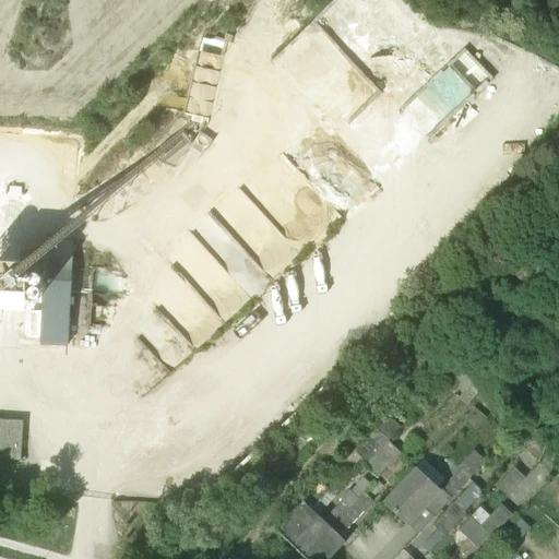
[(209,118),(224,54),(200,48),(186,111),(209,118)]
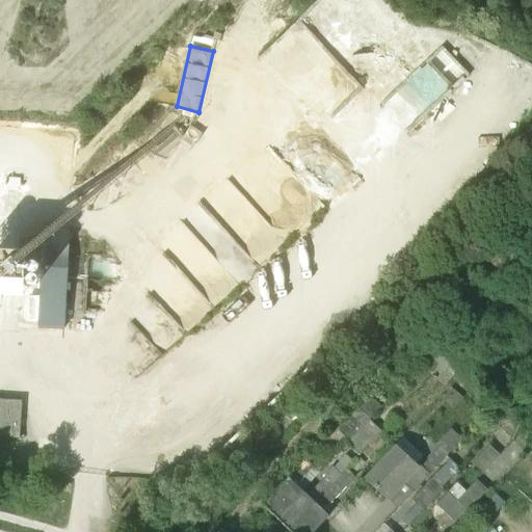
[(40,327),(63,328),(70,231),(46,229),(40,327)]
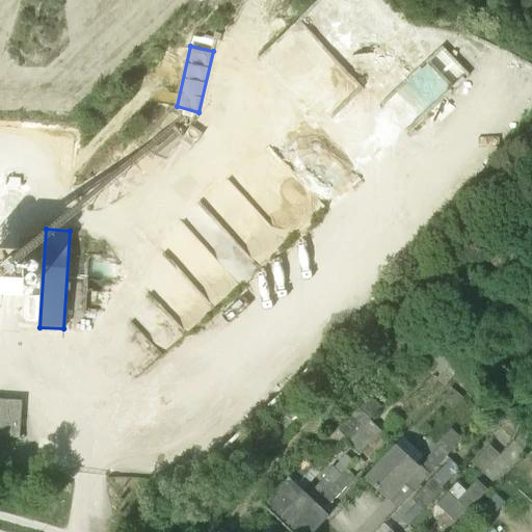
[(361,408),(370,419),(382,407),(372,397),(361,408)]
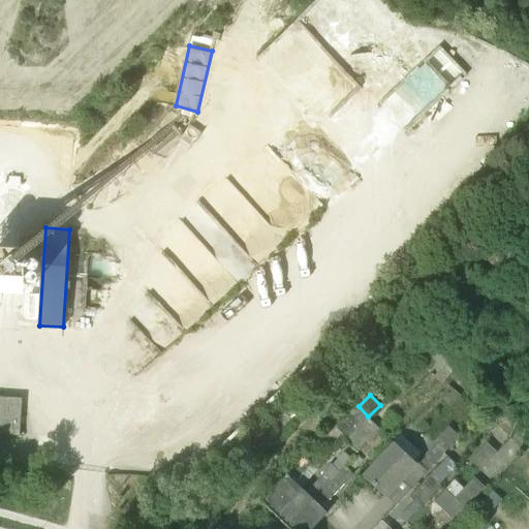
[(0,398),(0,433),(19,435),(21,399),(0,398)]
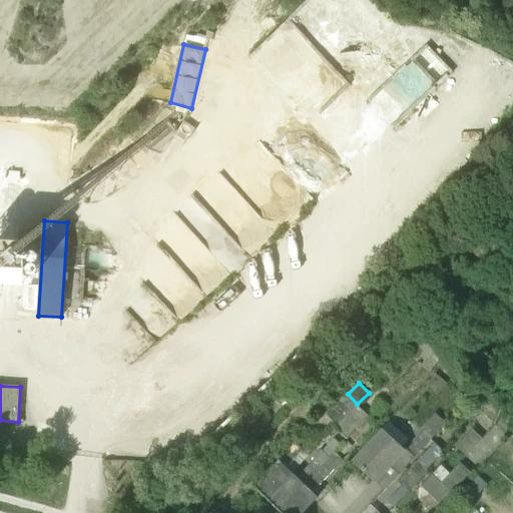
[(357,404),(348,394),(345,392),(325,412),(337,425),(357,404)]
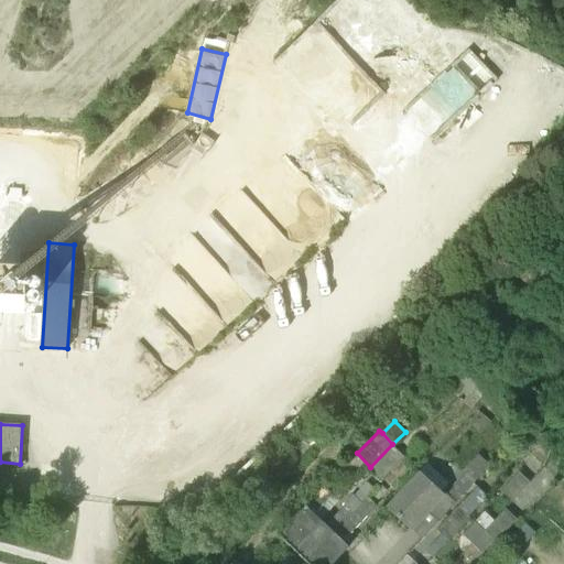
[(392,444),(370,467),(368,469),(381,481),(405,457),(392,444)]
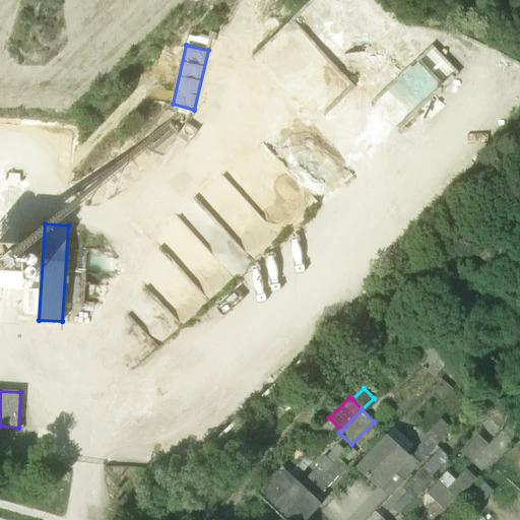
[(389,498),(441,441),(433,433),(412,455),(408,451),(407,453),(388,435),(358,468),(378,488),(389,498)]
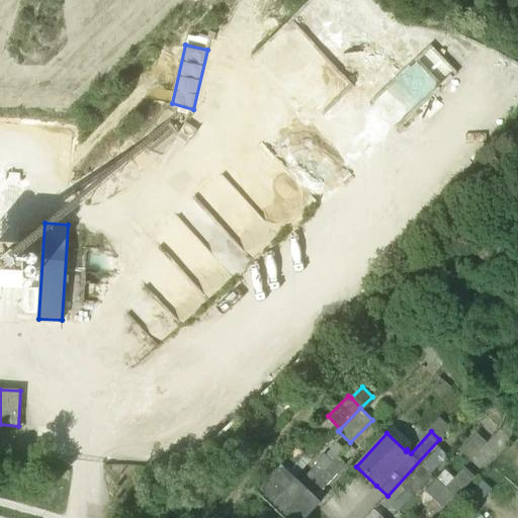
[(470,461),(487,443),(477,434),(460,451),(470,461)]
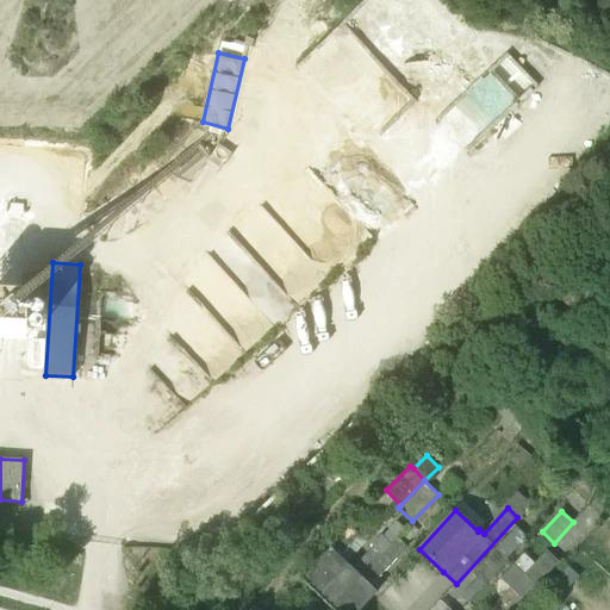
[(330,608),(397,537),(404,530),(394,522),(353,568),(347,562),(316,593),(330,608)]
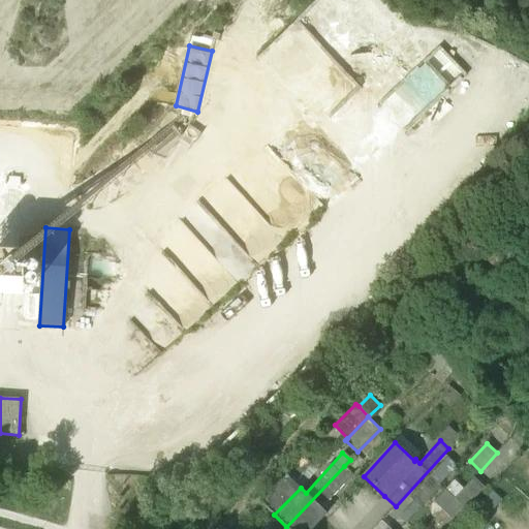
[(349,464),(354,469),(363,461),(358,456),(349,464)]
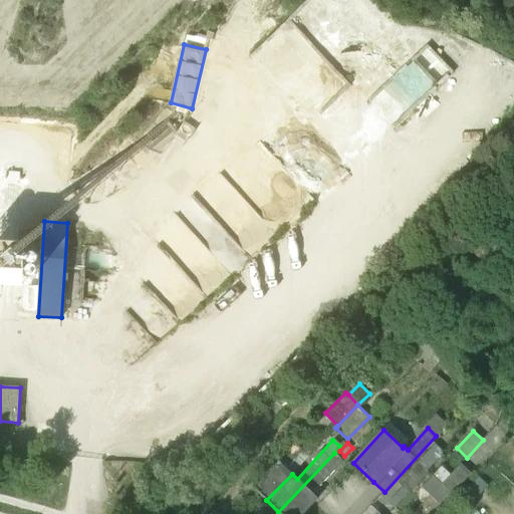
[(253,487),(266,500),(292,474),(286,470),(303,452),(294,444),(253,487)]
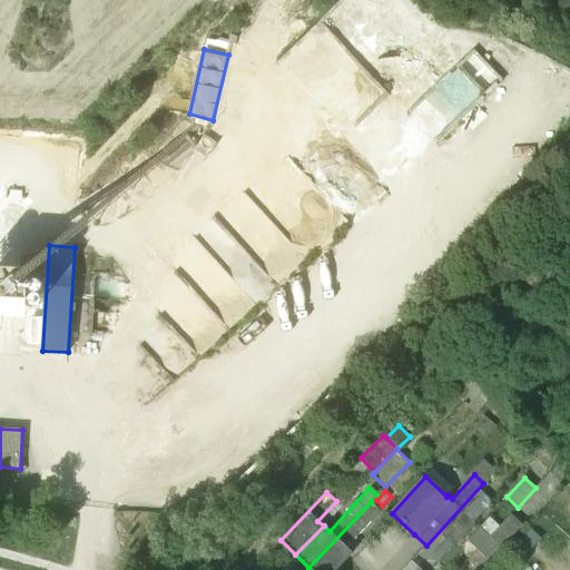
[(481,492),(463,511),(475,523),(493,504),(481,492)]
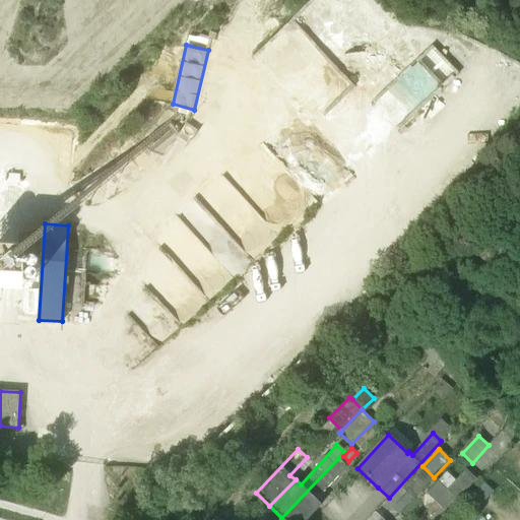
[(338,458),(281,518),(283,519),(308,519),(322,505),(316,499),(346,465),(338,458)]
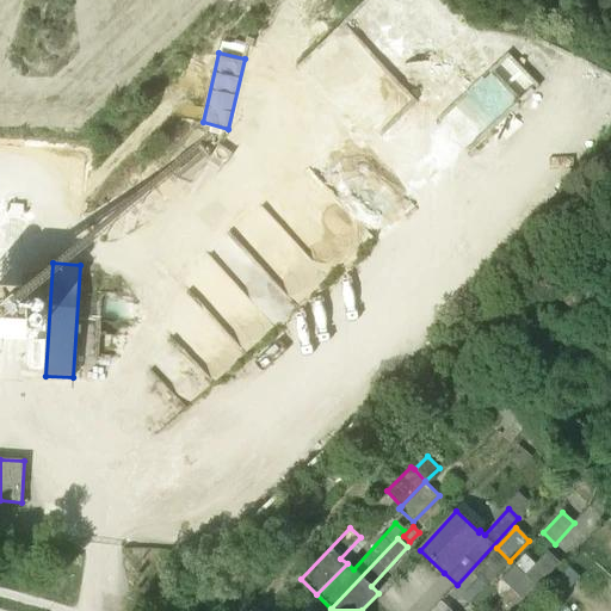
[(485,586),(506,565),(493,551),(473,574),(485,586)]
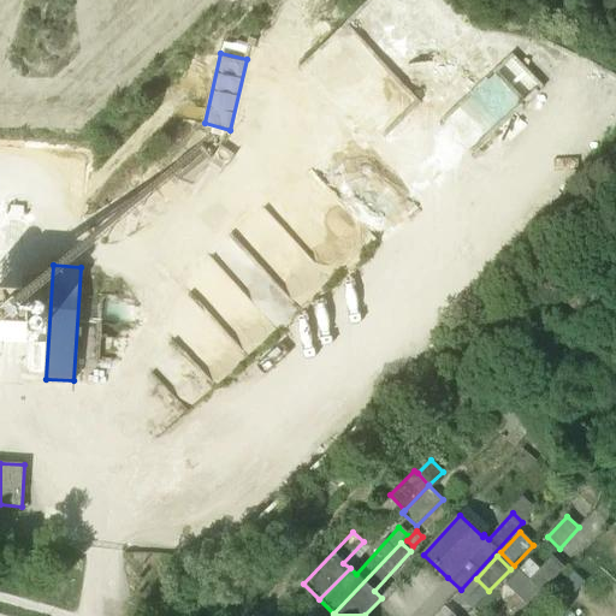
[(528,580),(539,591),(563,567),(552,556),(539,569),(528,580)]
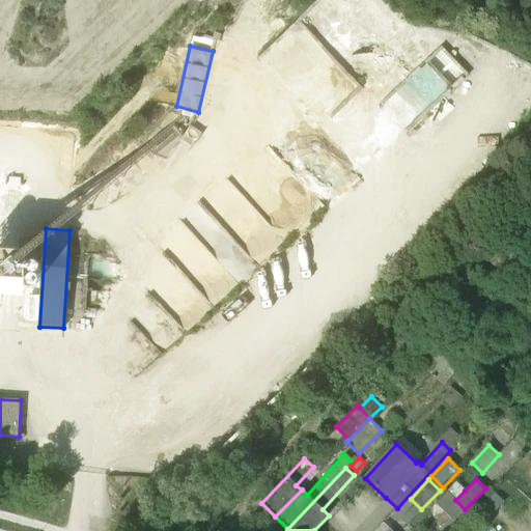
[(446,491),(455,500),(465,491),(456,481),(446,491)]
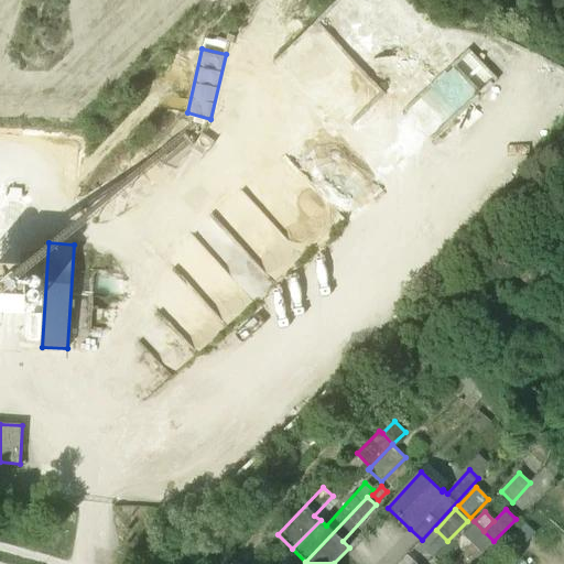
[(472,543),(484,531),(474,521),(462,533),(472,543)]
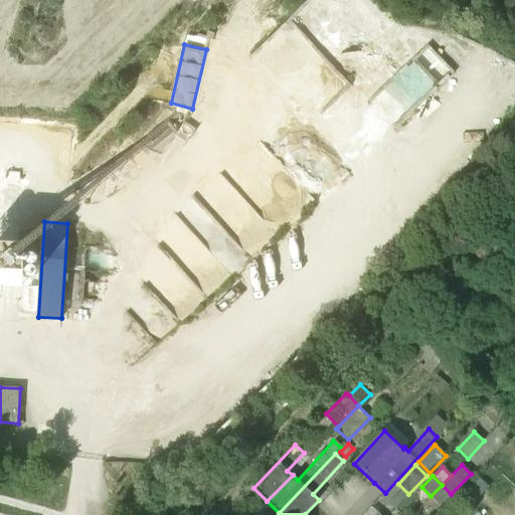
[(440,505),(451,494),(442,485),(431,496),(440,505)]
